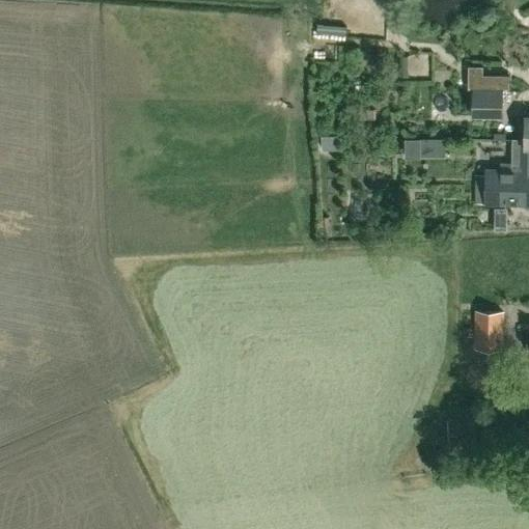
[(472,67),(472,118),(500,118),(501,68),(472,67)]
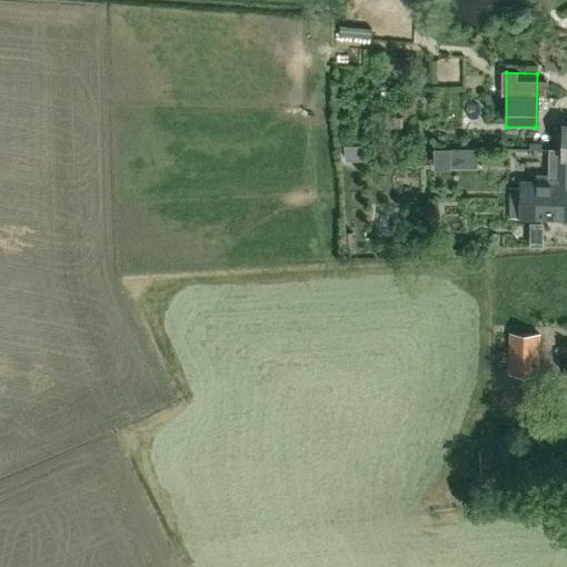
[(566,127),(561,127),(561,150),(548,150),(547,168),(566,167),(566,127)]
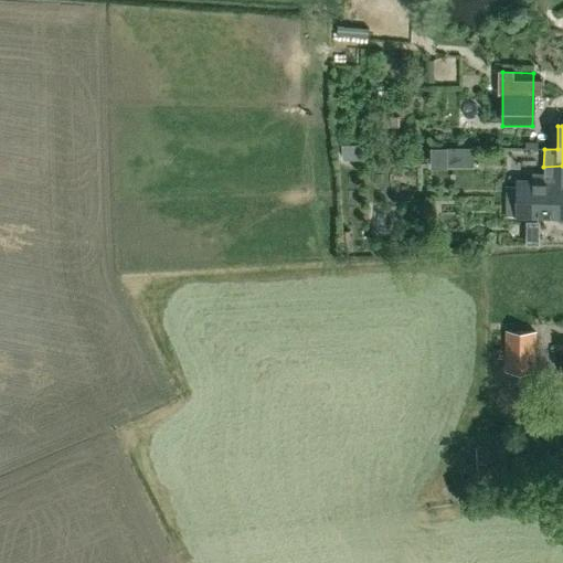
[(429,166),(444,167),(444,149),(429,149),(429,166)]
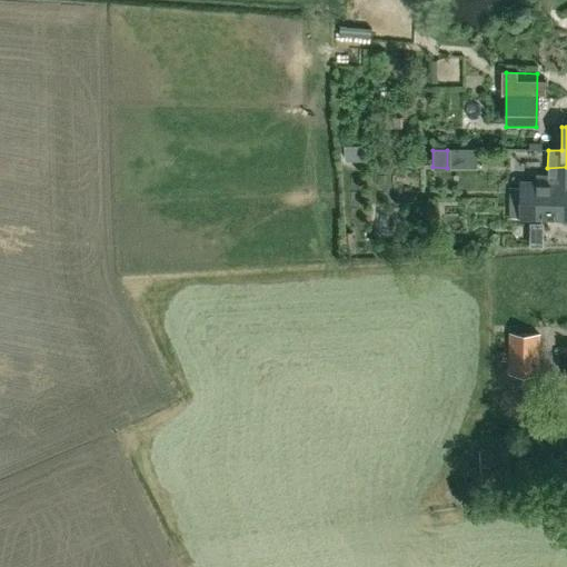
[(566,167),(547,168),(547,179),(535,179),(535,183),(519,183),(519,189),(507,189),(507,219),(566,220),(566,167)]
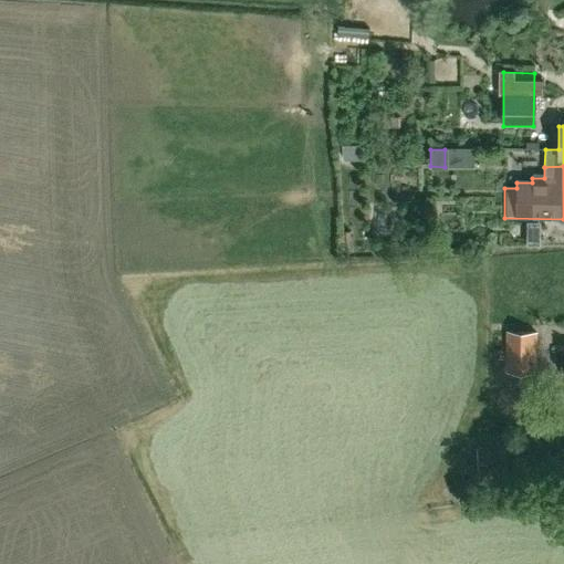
[(490,373),(501,373),(534,375),(538,334),(503,332),(502,352),(491,351),(490,373)]
